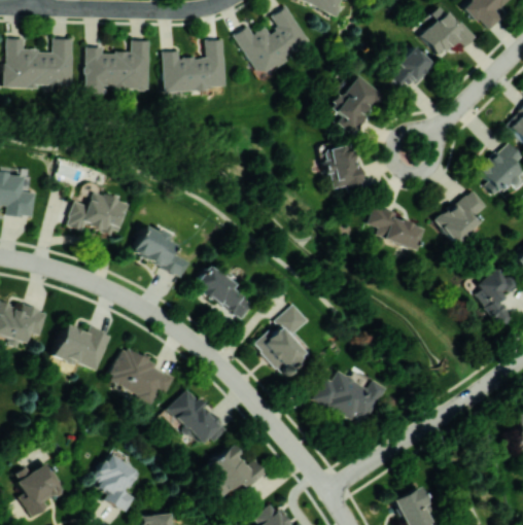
[(311,44),(287,6),(270,16),(278,30),(270,34),(266,27),(253,34),(248,26),(234,35),(259,76),(311,44)]
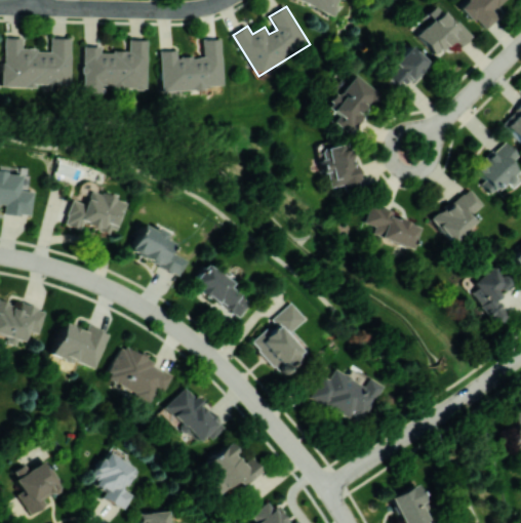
[(462,48),(475,37),(458,21),(455,24),(444,12),(418,37),(438,57),(455,41),(462,48)]
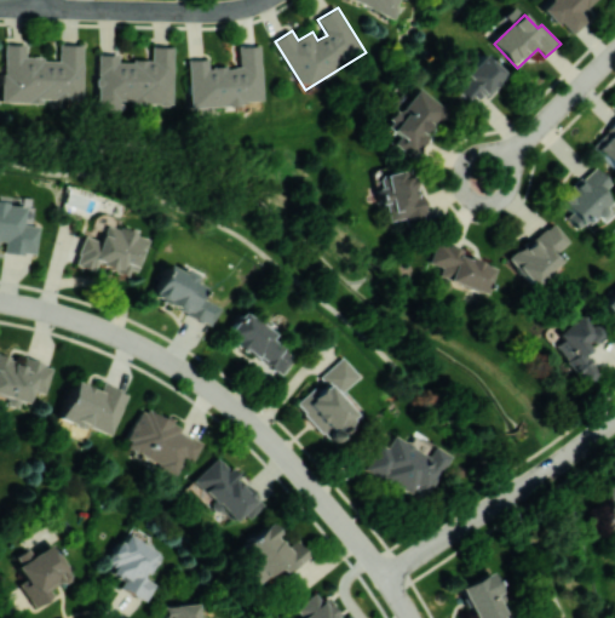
[(62,46),(61,59),(28,59),(28,45),(6,45),(5,104),(46,104),(46,101),(85,101),(85,46),(62,46)]
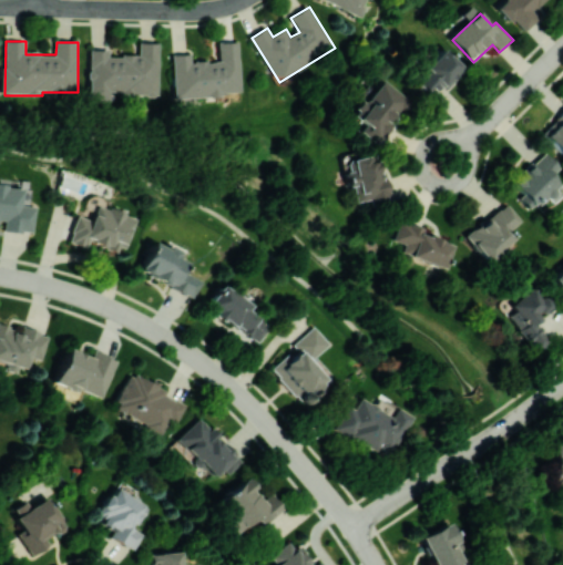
[(221,43),(222,62),(193,64),(193,54),(175,55),(177,99),(243,95),(241,42),(221,43)]
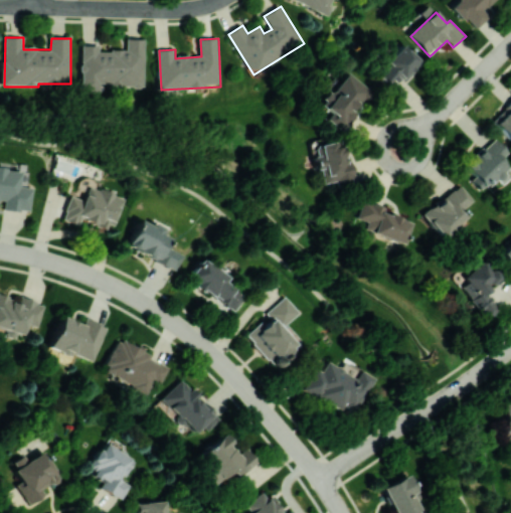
[(146,40),(129,39),(128,51),(100,51),(100,46),(82,46),(82,93),(106,93),(106,88),(145,89),(146,40)]
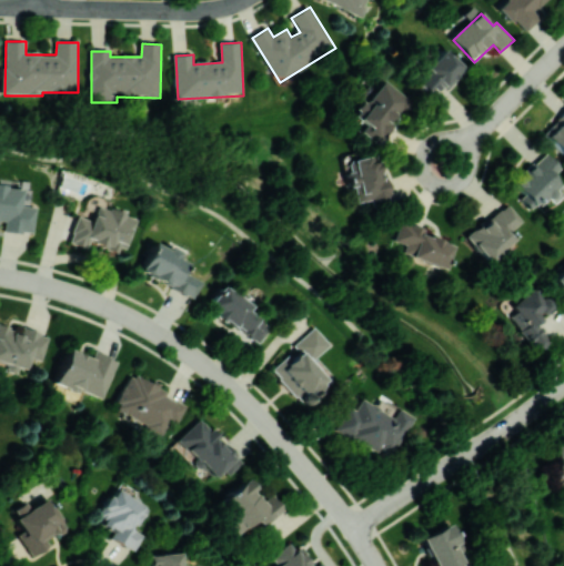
[(416,79),(435,99),(466,69),(449,50),(416,79)]
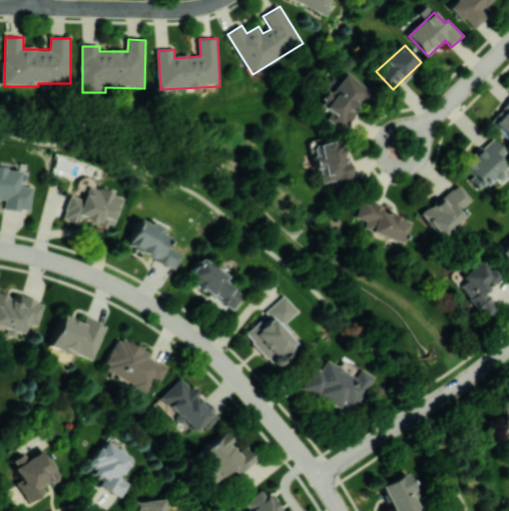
[(371,91),(347,72),(321,105),(332,113),(327,120),(342,131),(356,112),(355,112),(371,91)]
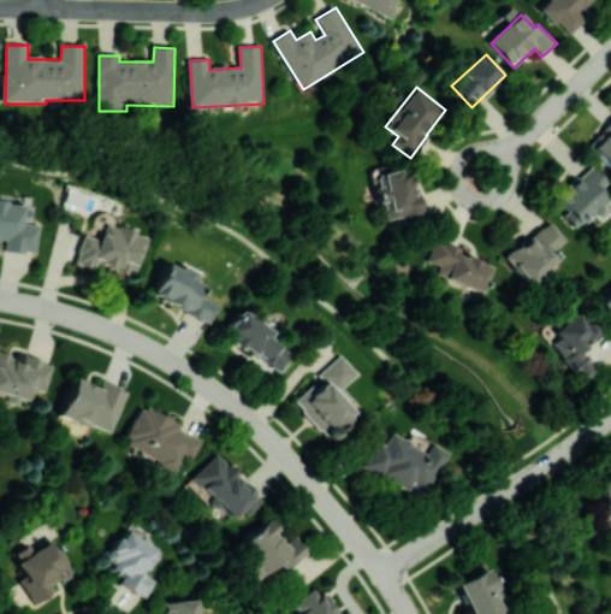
[(610,125),(605,131),(610,136),(594,151),(610,166),(610,125)]
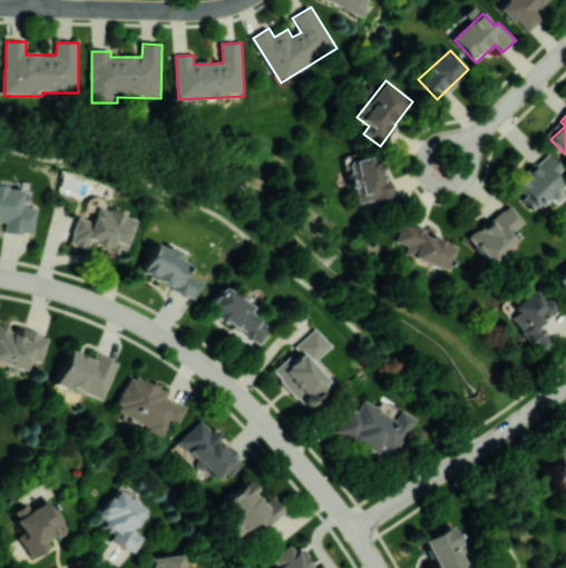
[(565,169),(547,153),(517,187),(527,196),(523,201),(537,213),(552,197),(556,202),(565,192),(565,185),(557,178),(565,169)]
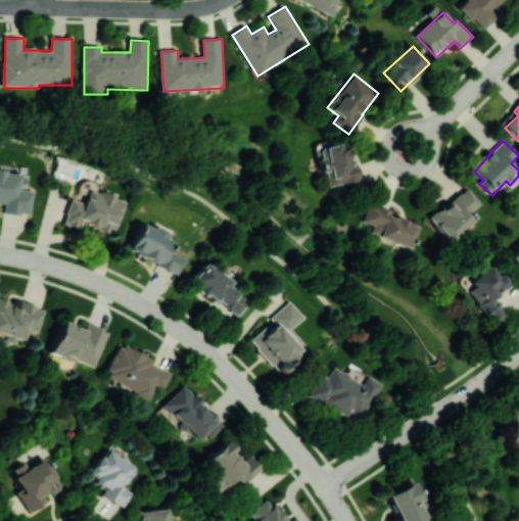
[(325,148),(327,158),(322,159),(328,188),(344,185),(345,189),(360,186),(351,143),(325,148)]
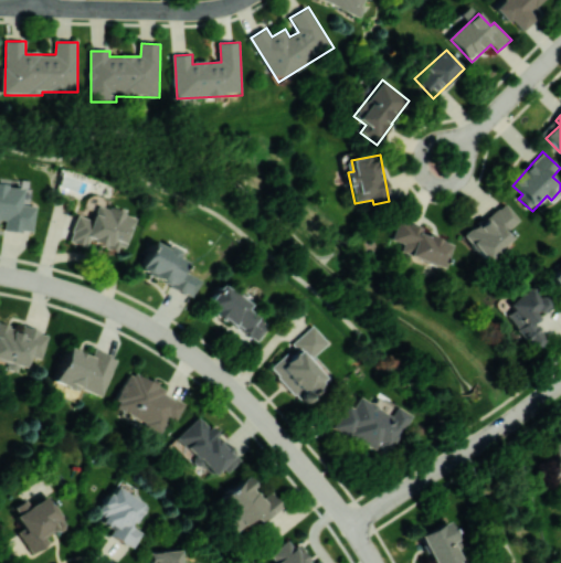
[(34,234),(38,208),(24,206),(27,189),(0,186),(0,222),(7,223),(6,231),(34,234)]
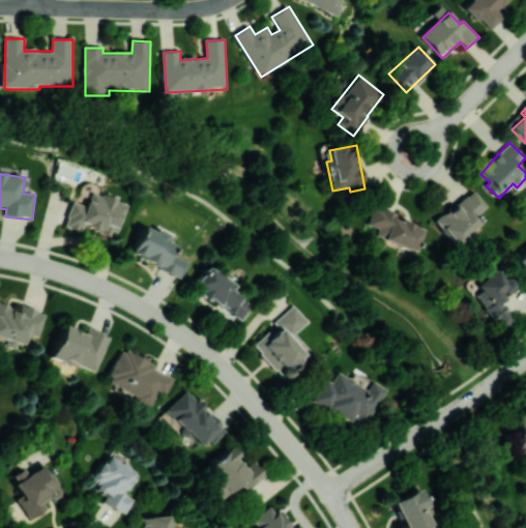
[(476,218),(489,207),(473,191),(437,223),(459,245),(481,225),(476,218)]
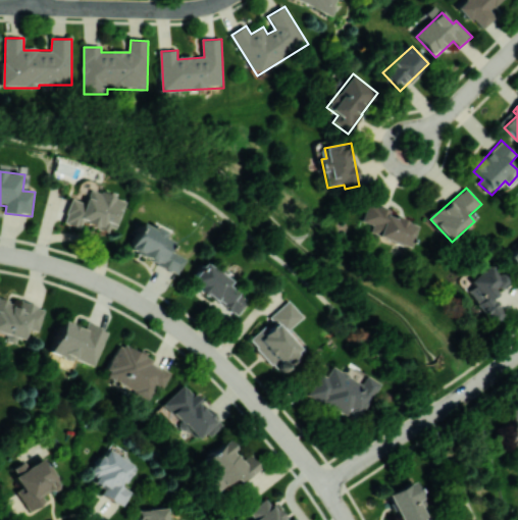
[(73,200),(64,223),(82,229),(84,223),(114,235),(125,202),(91,190),(86,204),(73,200)]
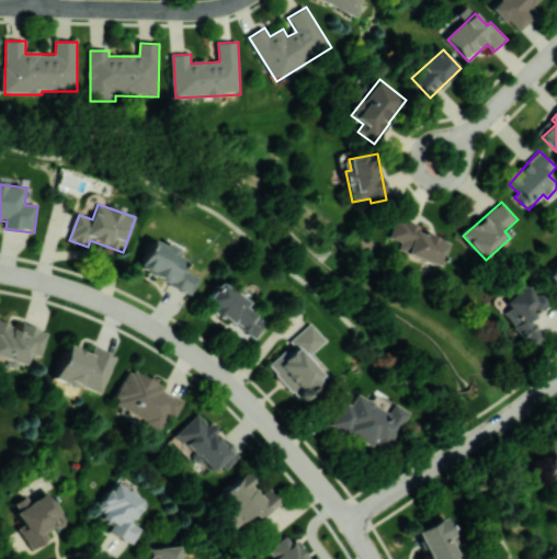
[(400,252),(441,267),(451,243),(421,232),(423,228),(399,219),(391,239),(404,243),(400,252)]
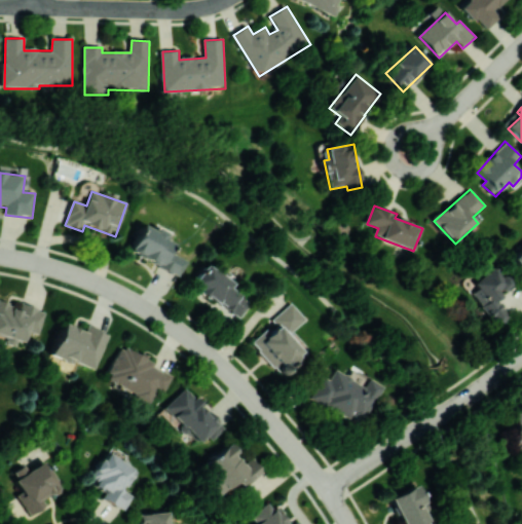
[(189,262),(171,253),(175,245),(165,240),(168,236),(145,224),(131,253),(182,277),(189,262)]
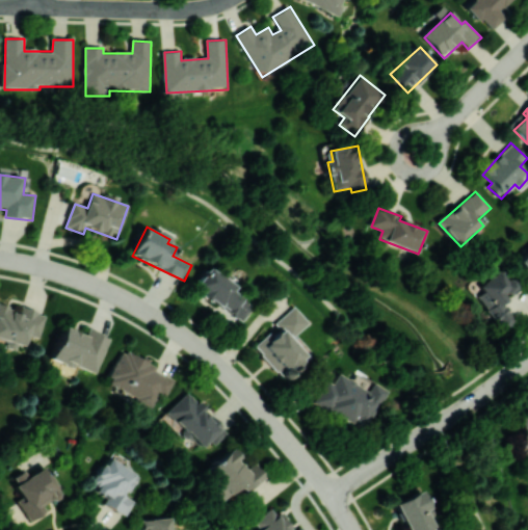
[(237,287),(209,268),(195,290),(244,323),(255,308),(233,292),(237,287)]
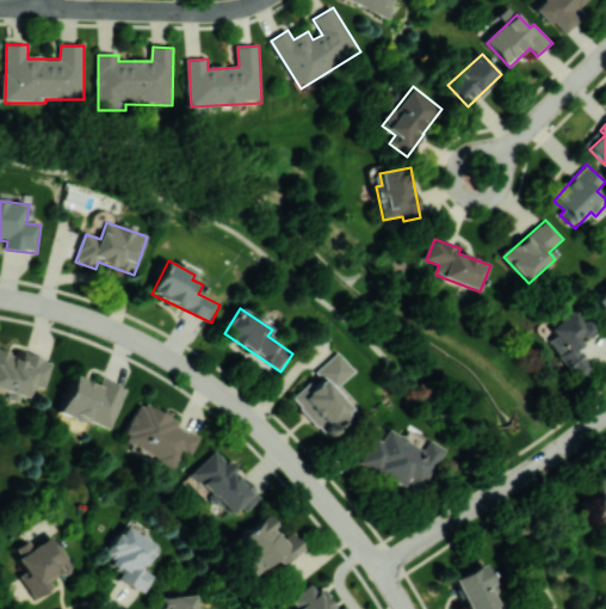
[(597,369),(579,345),(598,331),(588,320),(583,324),(575,312),(545,334),(580,381),(597,369)]
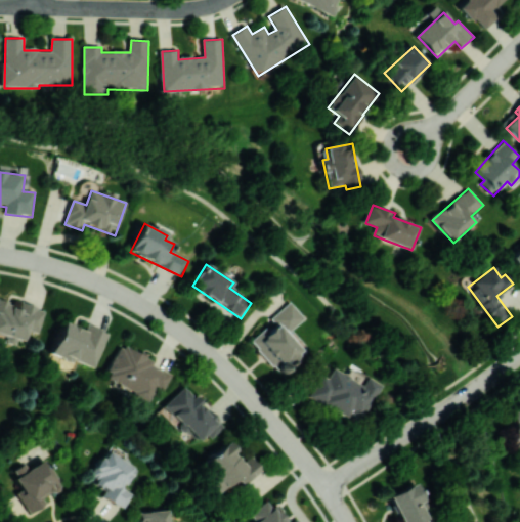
[(0,334),(25,341),(28,331),(41,334),(46,310),(22,304),(20,306),(0,301),(0,334)]
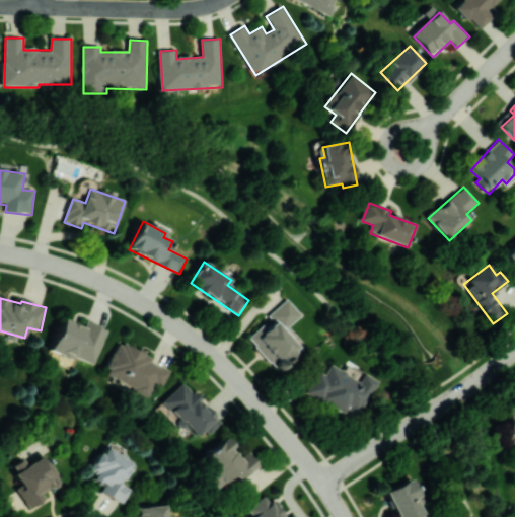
[(250,338),(281,373),(303,354),(286,334),(304,316),(290,300),(271,316),(276,321),(268,328),(265,325),(250,338)]
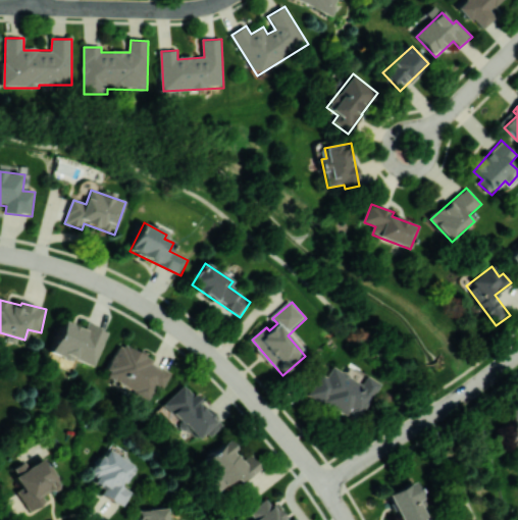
[(86,329),(64,321),(52,352),(96,369),(110,332),(89,324),(86,329)]
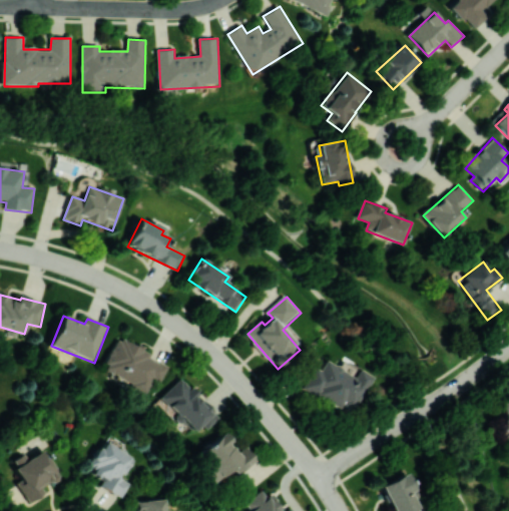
[(151,396),(168,365),(120,339),(103,370),(151,396)]
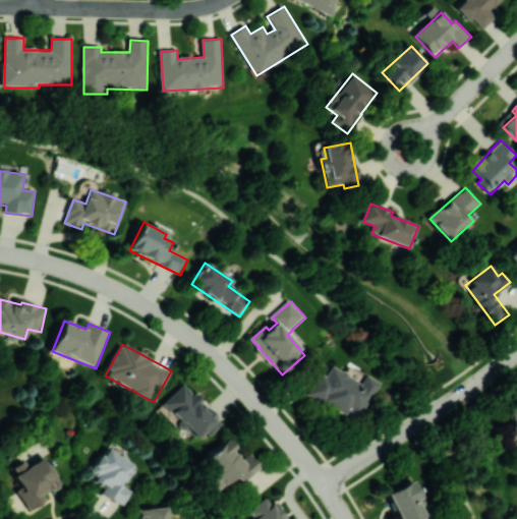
[(309,395),(359,421),(380,383),(365,376),(362,383),(333,366),(327,378),(321,373),(309,395)]
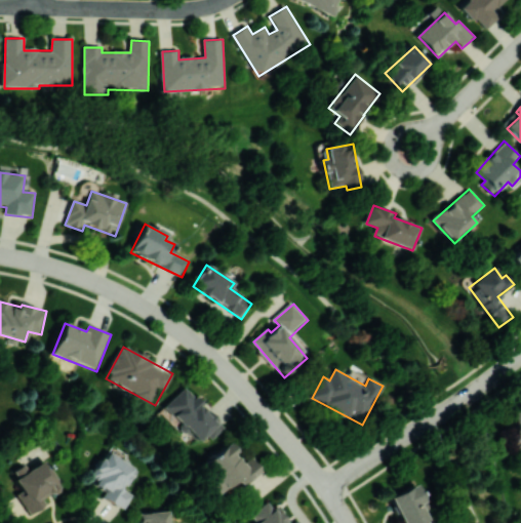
[(187,388),(161,412),(183,435),(188,430),(200,442),(208,435),(213,441),(226,429),(187,388)]
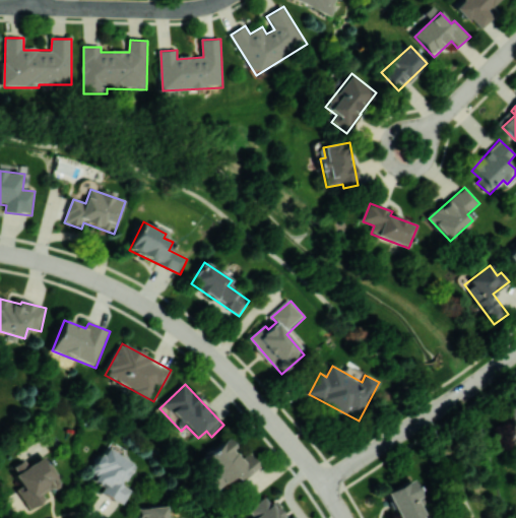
[(261,467),(250,454),(243,460),(234,449),(236,447),(230,439),(200,462),(222,489),(237,476),(243,483),(261,467)]
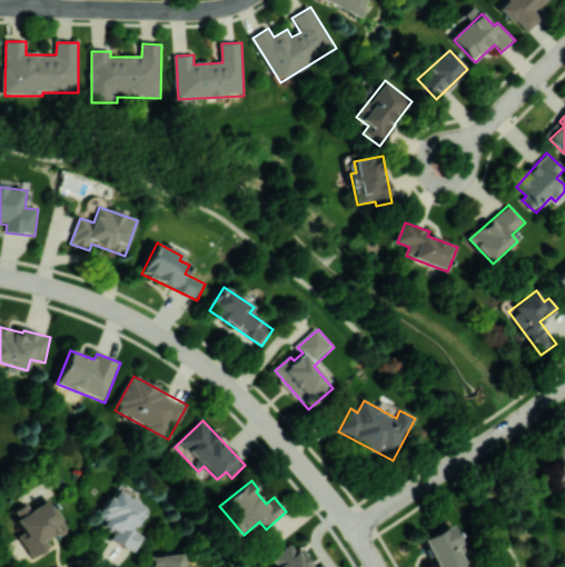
[(139,554),(146,536),(140,533),(150,507),(115,493),(100,527),(118,534),(114,543),(139,554)]
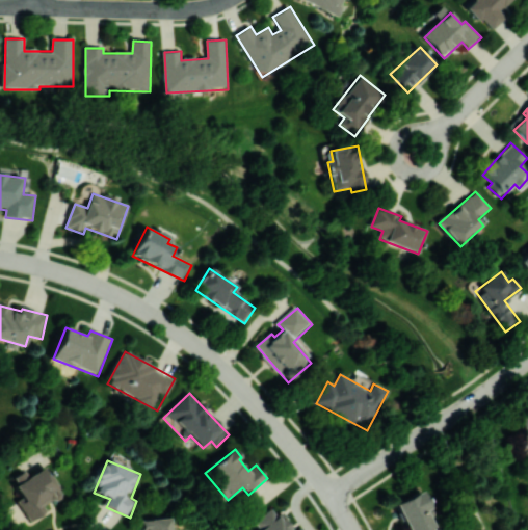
[(31,522),(49,512),(46,507),(63,497),(48,468),(29,478),(26,472),(12,479),(25,502),(21,504),(31,522)]
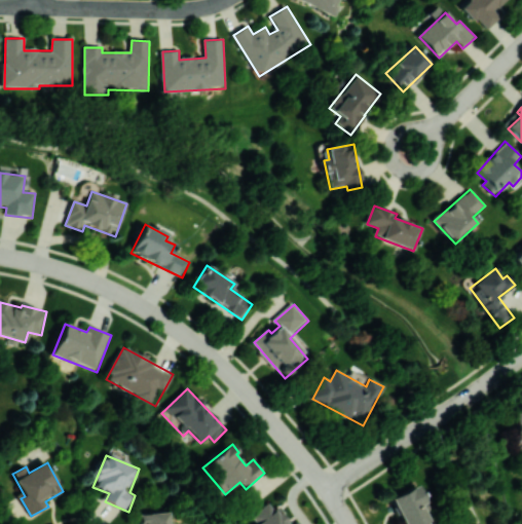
[(393,498),(404,523),(436,523),(418,486),(393,498)]
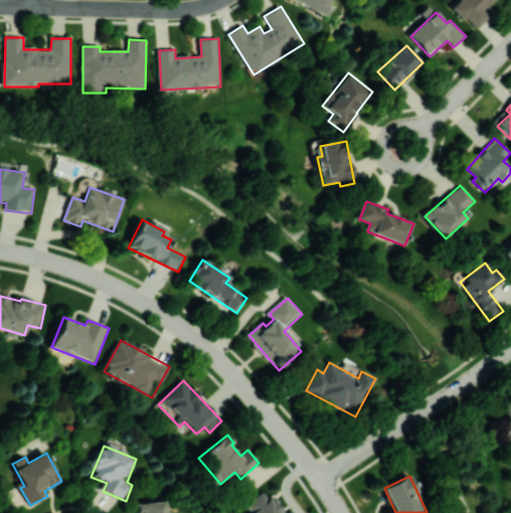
[(295,512),(294,511),(292,512),(284,512),(266,491),(248,505),(253,512),(295,512)]
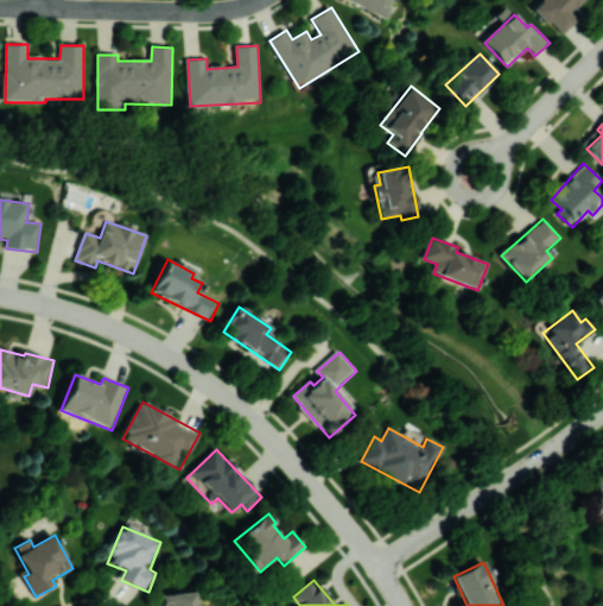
[(165,594),(164,605),(197,605),(197,593),(165,594)]
